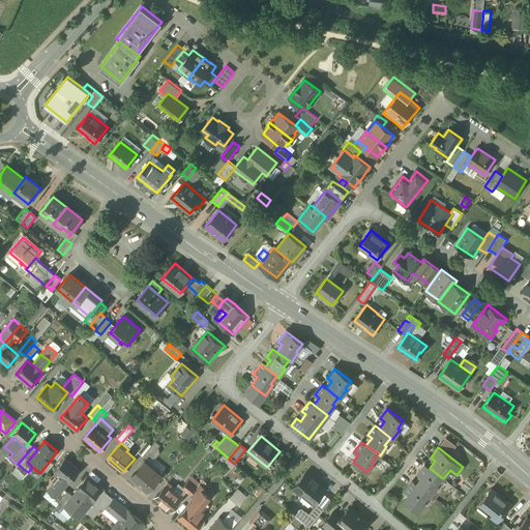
[(65,458),(55,470),(60,475),(69,482),(70,482),(80,470),(65,458)]
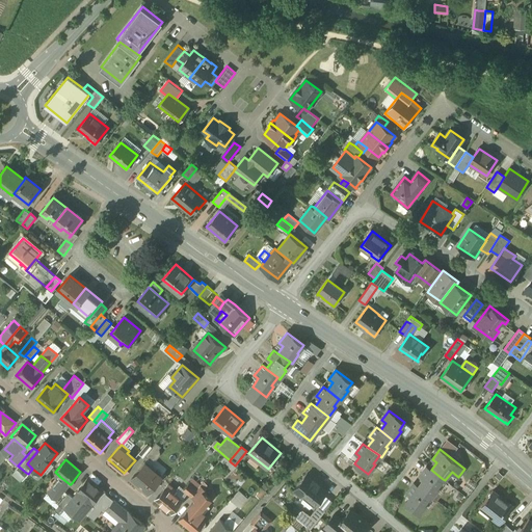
[(161,477),(145,463),(131,479),(148,494),(161,477)]
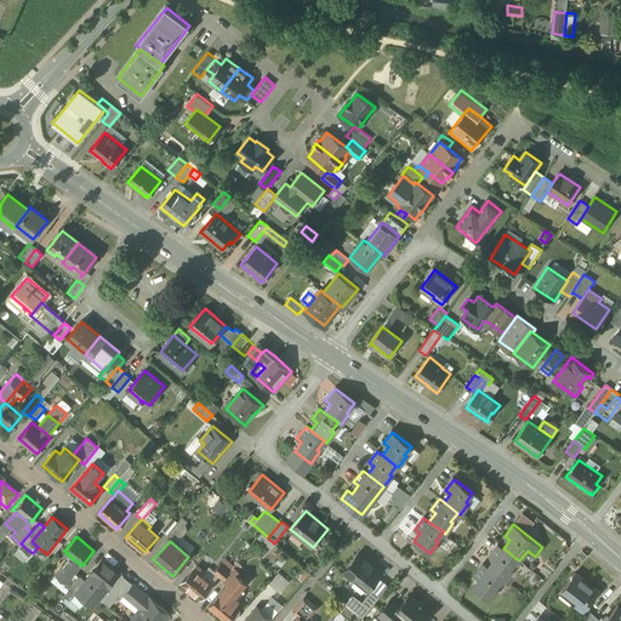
[(29,551),(21,543),(21,545),(17,550),(24,557),(29,551)]
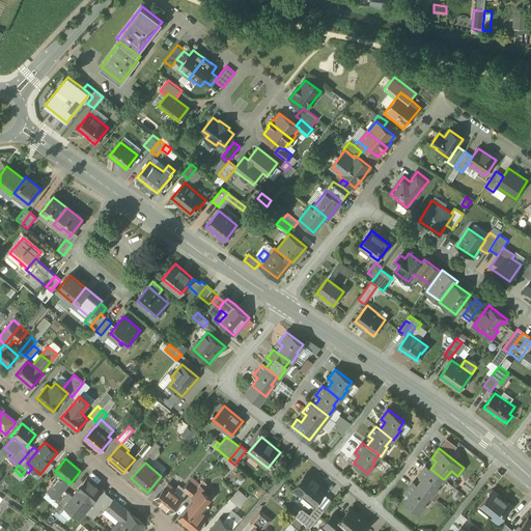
[(430,469),(426,466),(419,475),(423,478),(418,485),(429,494),(431,496),(439,486),(437,485),(442,478),(430,469)]
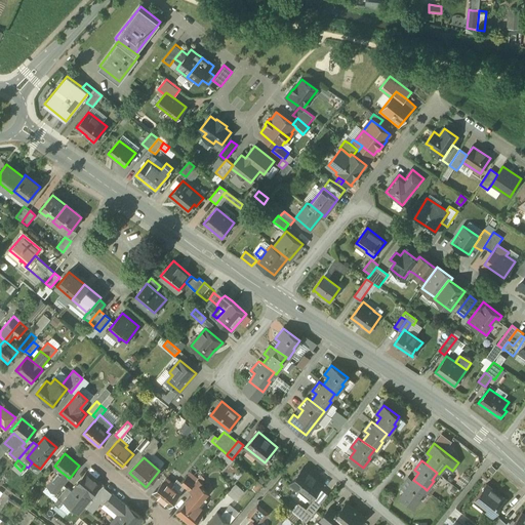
[(324,483),(304,467),(289,484),(297,490),(299,487),(312,497),(324,483)]
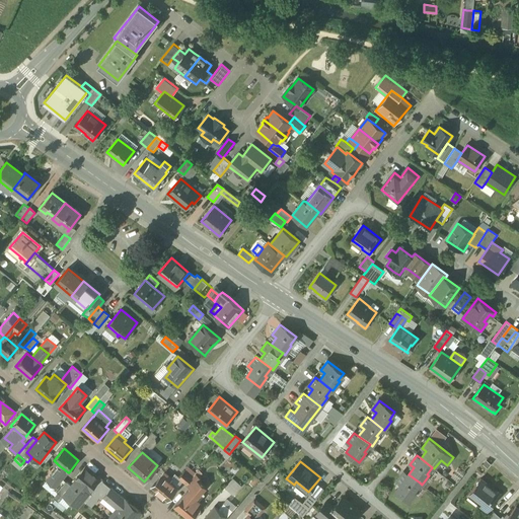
[(60,465),(47,482),(59,491),(67,483),(63,478),(68,472),(60,465)]
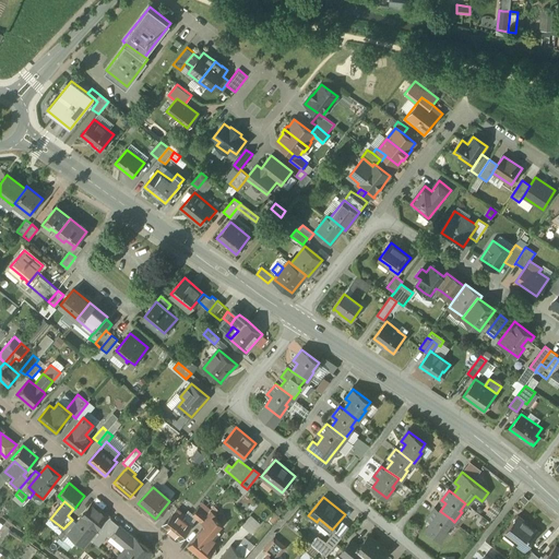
[(93,503),(81,518),(76,523),(71,530),(71,531),(78,535),(75,537),(83,544),(95,530),(107,515),(93,503)]
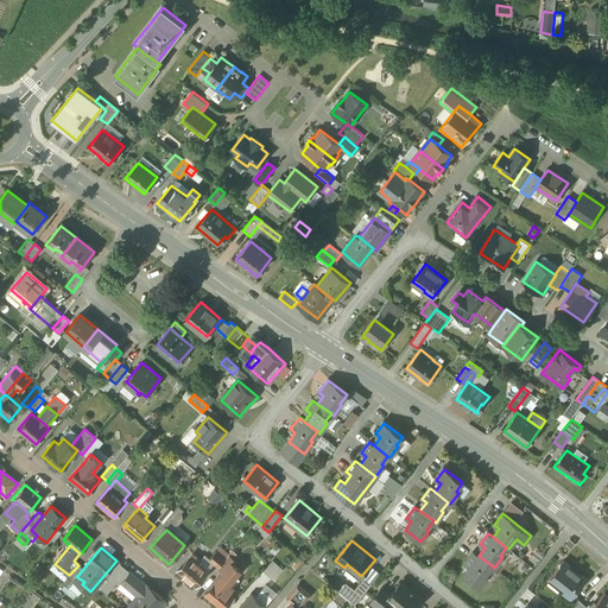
[(209,561),(214,564),(219,568),(229,555),(221,548),(209,561)]
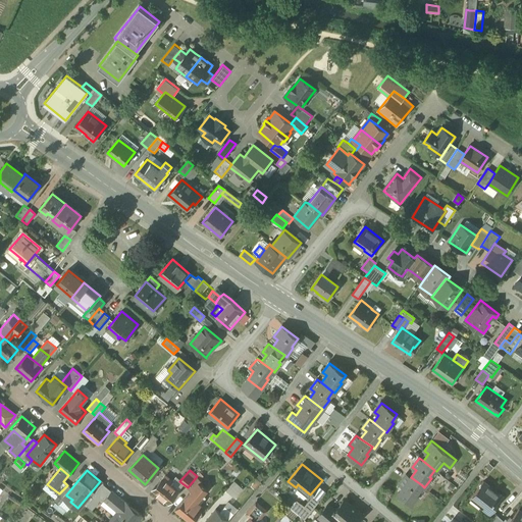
[(197,476),(188,487),(192,491),(199,482),(200,484),(202,481),(200,479),(203,475),(200,473),(197,476)]
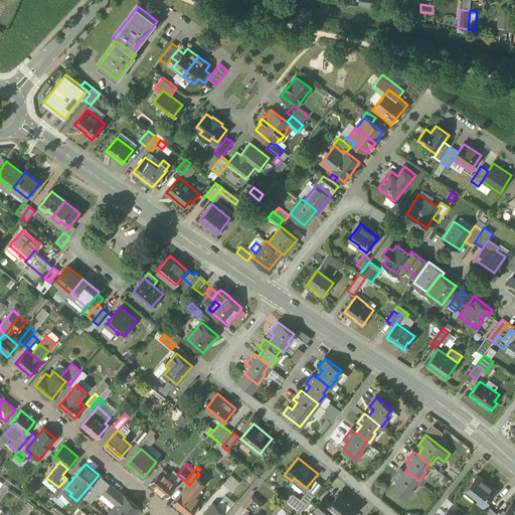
[(405,471),(401,467),(394,477),(398,480),(392,487),(406,497),(412,488),(410,487),(416,479),(405,471)]
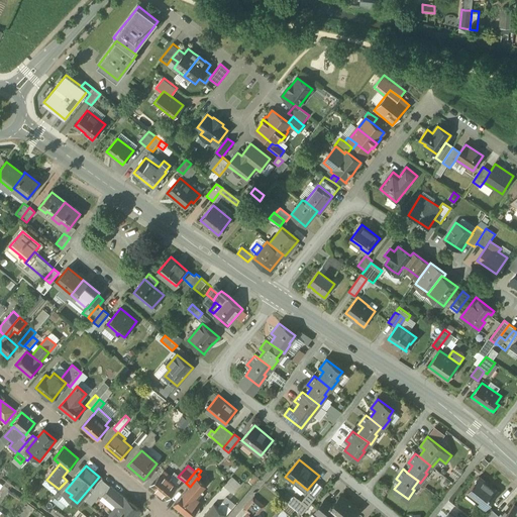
[(171,477),(164,471),(162,474),(169,480),(171,477)]
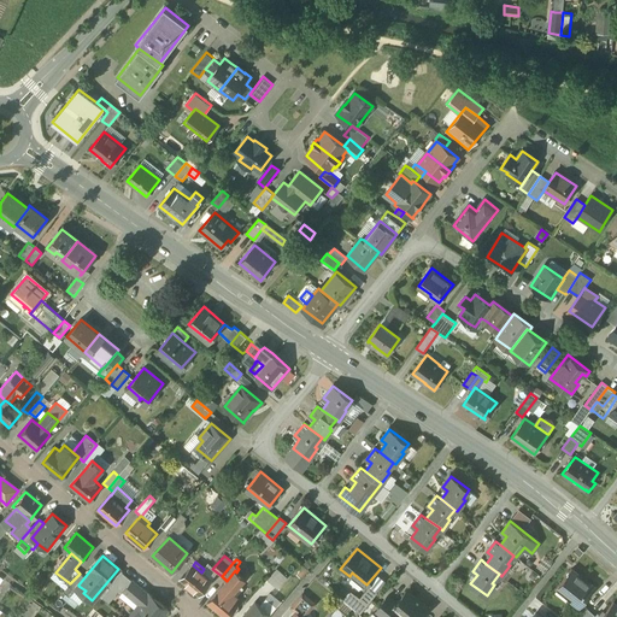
[(212,569),(207,564),(204,569),(201,573),(211,581),(217,573),(212,569)]
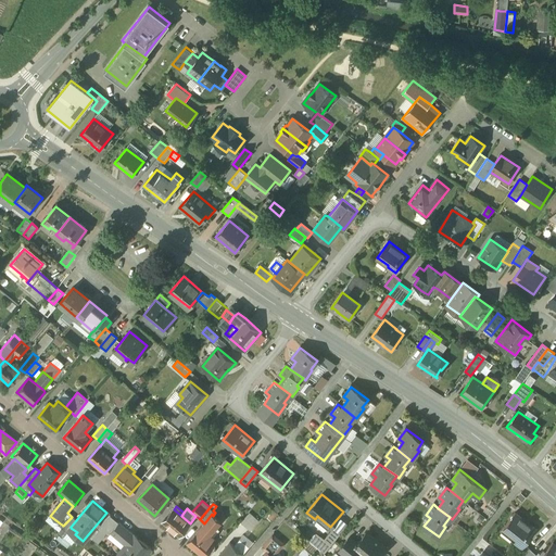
[(181,516),(174,509),(163,522),(179,536),(190,523),(181,516)]
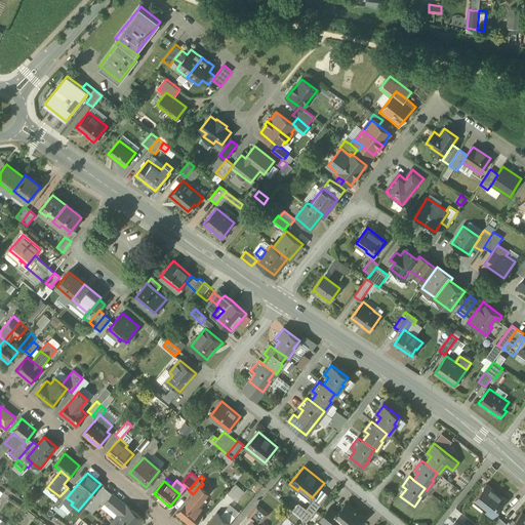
[(101,484),(89,497),(93,500),(104,487),(105,487),(101,484)]
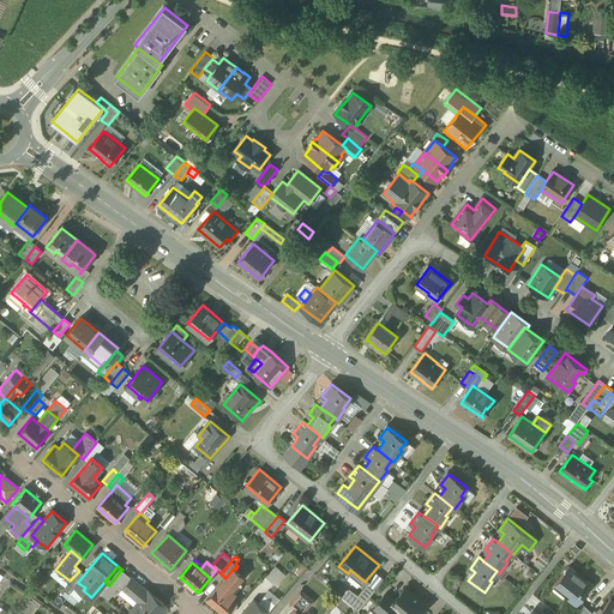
[(276,566),(266,577),(276,587),(286,576),(276,566)]
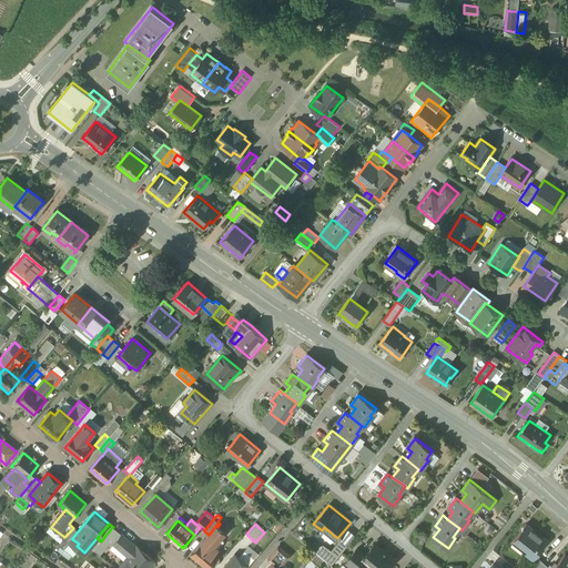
[(548,540),(527,524),(515,539),(528,550),(526,553),(534,558),(548,540)]
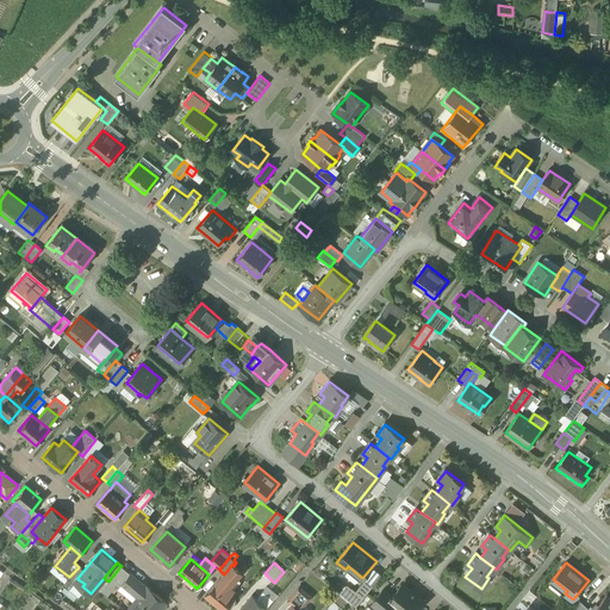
[(224,574),(205,596),(222,609),(224,609),(236,597),(231,593),(235,590),(229,585),(236,578),(237,578),(242,572),(234,566),(232,564),(224,574)]
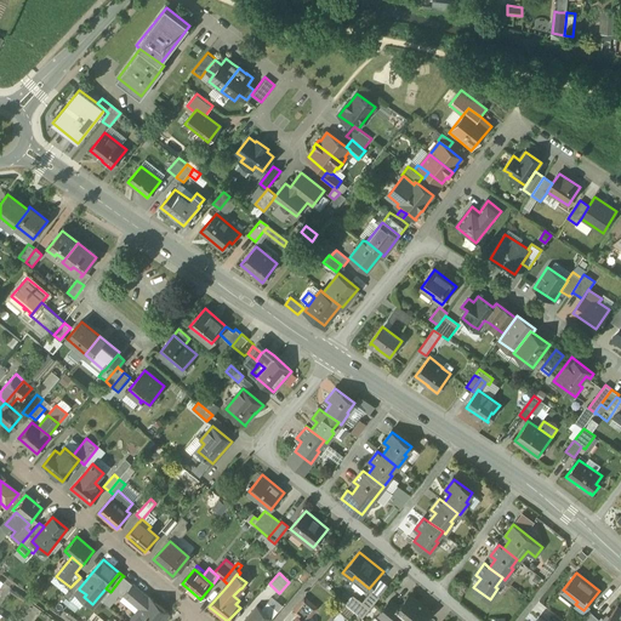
[(70,587),(68,591),(74,596),(79,590),(79,588),(85,581),(80,576),(80,577),(70,587)]
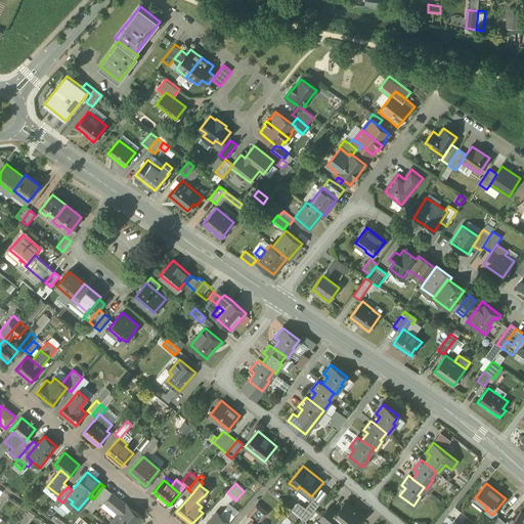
[(103,486),(93,499),(87,508),(92,513),(102,500),(104,503),(105,503),(105,501),(112,493),(103,486)]
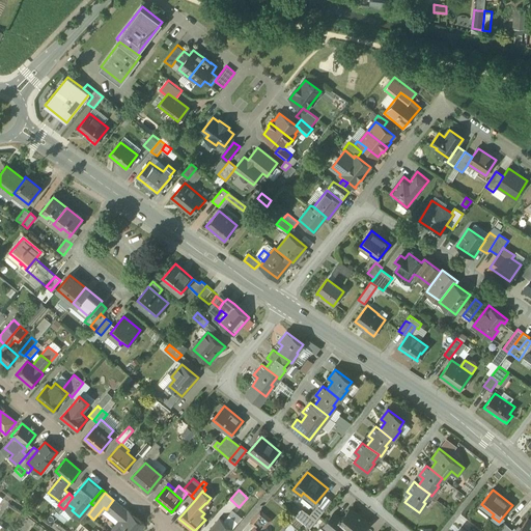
[(315,503),(303,493),(301,496),(299,498),(310,507),(313,505),(315,503)]
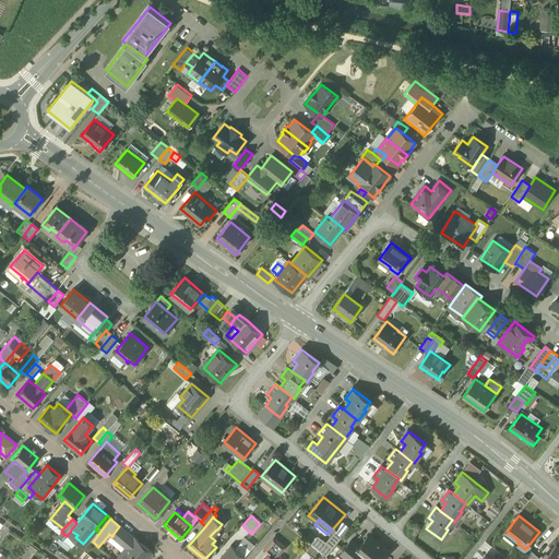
[(140,558),(149,550),(119,526),(113,535),(113,536),(127,548),(119,557),(121,558),(140,558)]
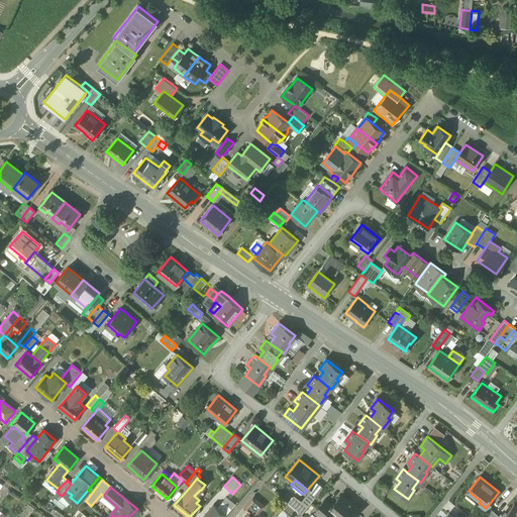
[(57,492),(43,508),(54,515),(65,502),(60,498),(62,496),(57,492)]
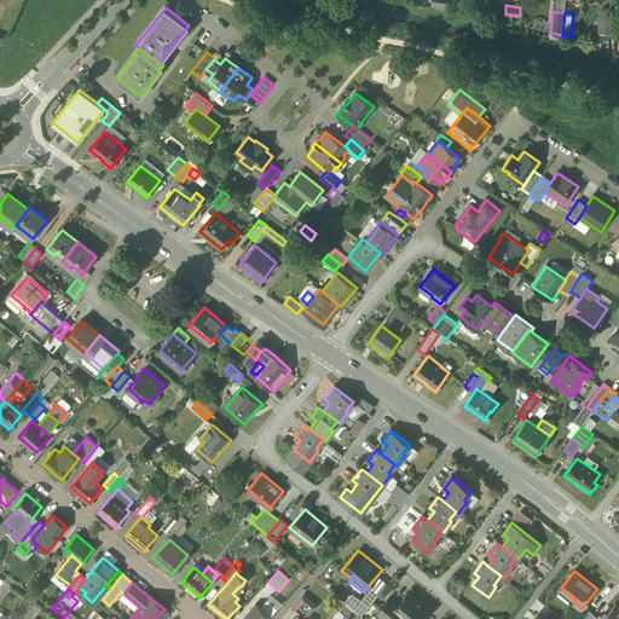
[(362,600),(362,601),(369,607),(379,595),(371,589),(362,600)]
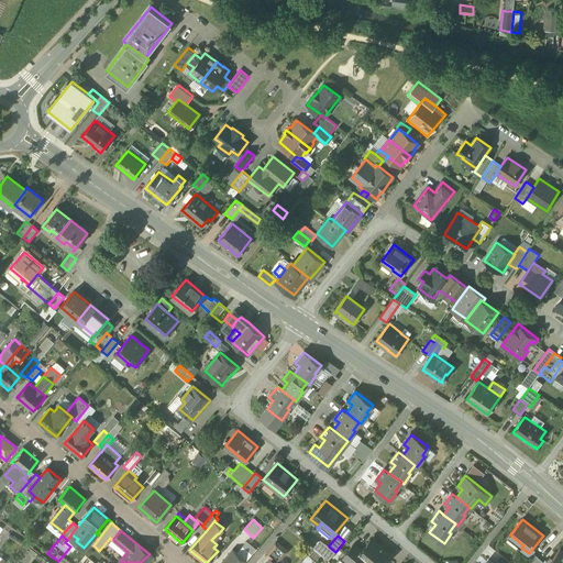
[(384,562),(392,554),(372,539),(362,550),(359,555),(363,559),(367,562),(384,562)]
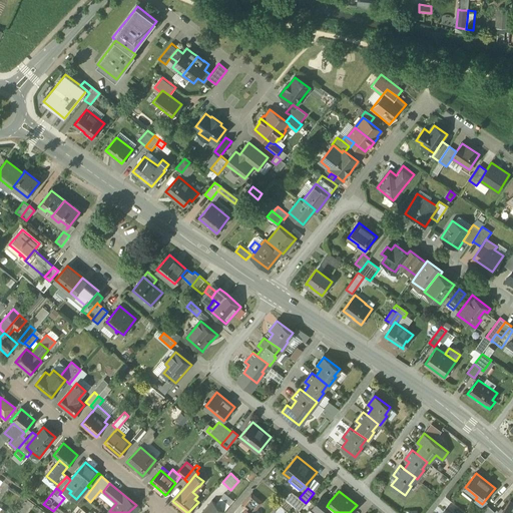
[(262,502),(251,493),(241,505),(247,509),(251,505),(257,509),(262,502)]
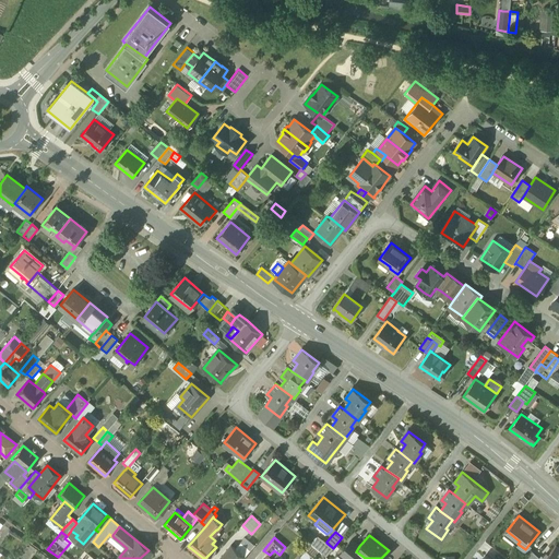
[(323,539),(317,548),(322,552),(326,556),(333,548),(326,543),(326,542),(323,539)]
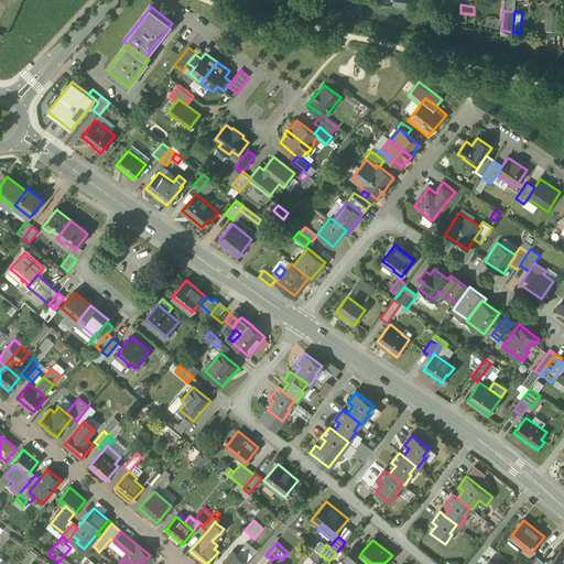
[(355,544),(345,556),(354,563),(359,563),(364,560),(359,556),(362,551),(355,544)]
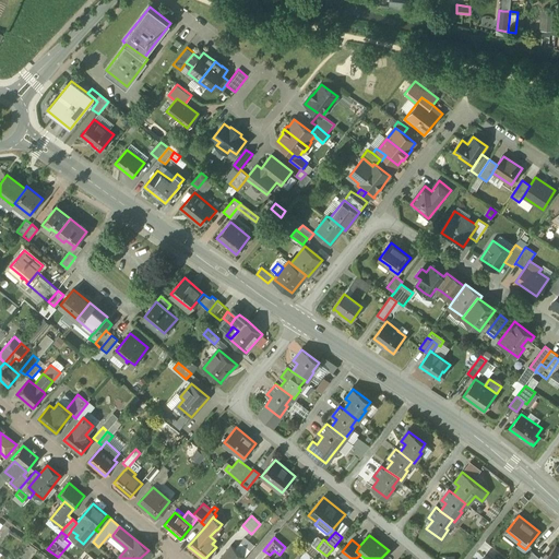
[(250,550),(241,542),(235,549),(245,557),(250,550)]
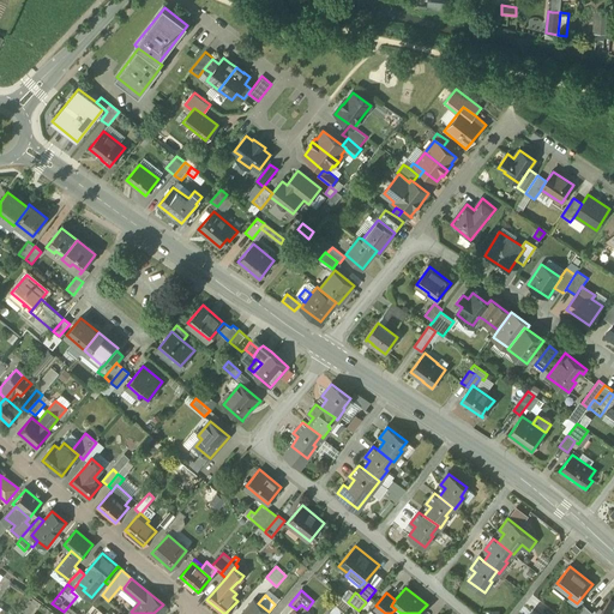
[(613,613),(613,601),(612,599),(599,613),(613,613)]
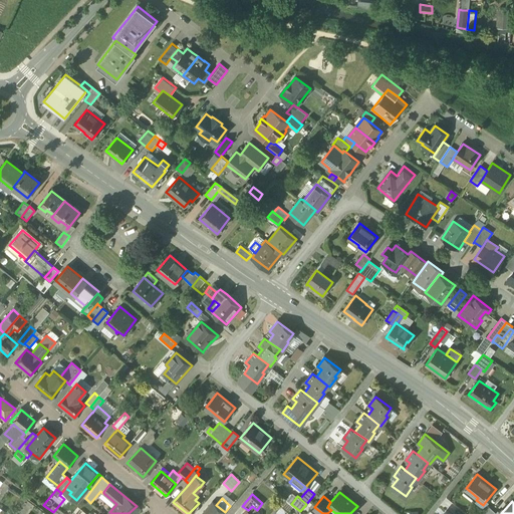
[(213,502),(202,513),(223,513),(225,512),(216,505),(213,502)]
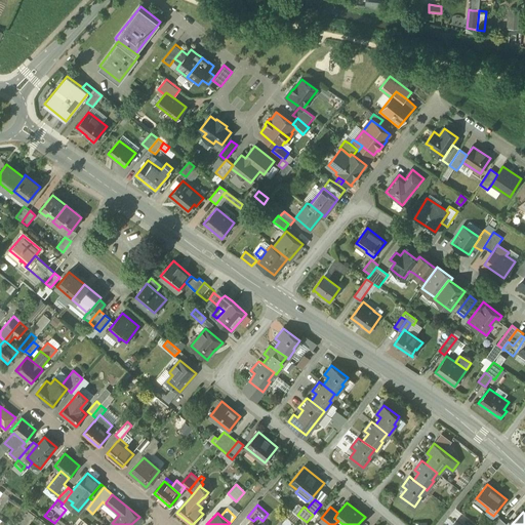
[(497,515),(488,524),(483,520),(479,524),(496,524),(502,520),(497,515)]
